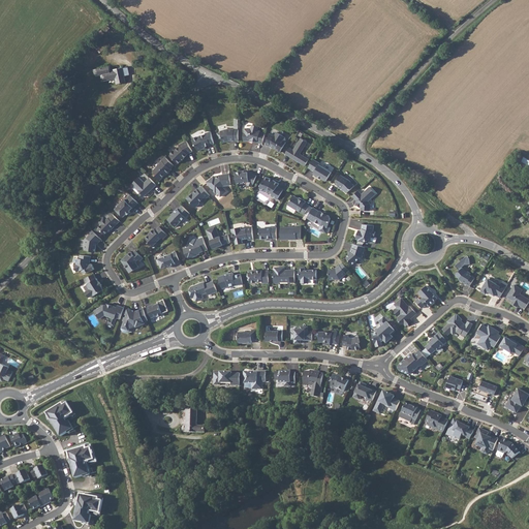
[(110,66),(93,70),(95,75),(97,78),(100,76),(102,83),(115,80),(117,85),(126,83),(125,76),(129,74),(127,67),(123,68),(123,67),(114,69),(114,71),(111,71),(110,66)]
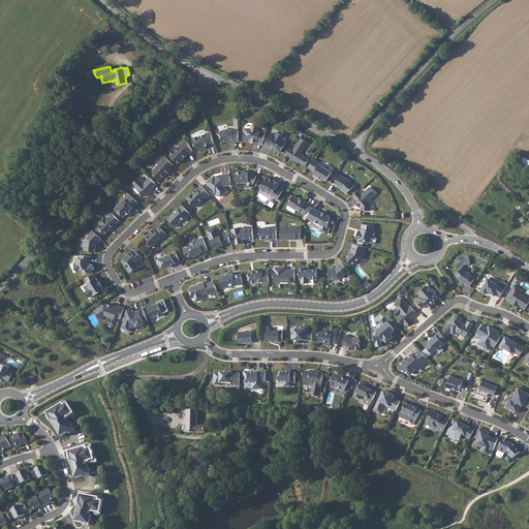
[(258,126),(252,125),(251,128),(245,128),(245,132),(244,132),(244,141),(250,141),(250,139),(253,141),(257,142),(262,144),(266,134),(260,133),(260,131),(258,130),(258,126)]
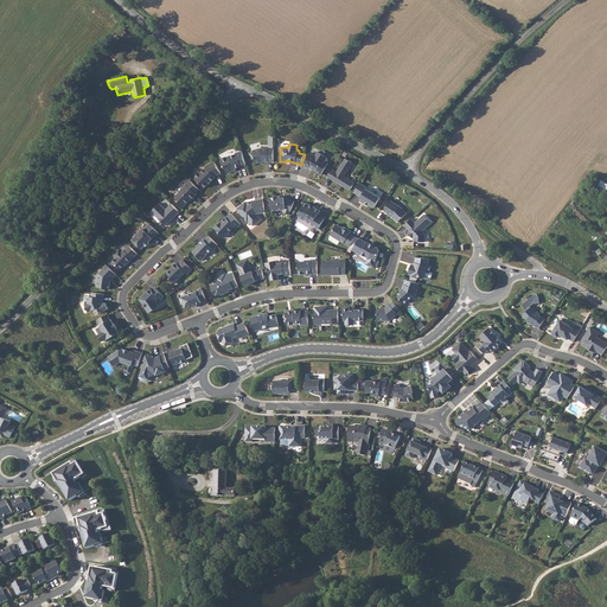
[(274,148),(261,148),(253,151),(254,152),(250,153),(251,159),(254,158),(255,164),(263,161),(274,161),(274,148)]
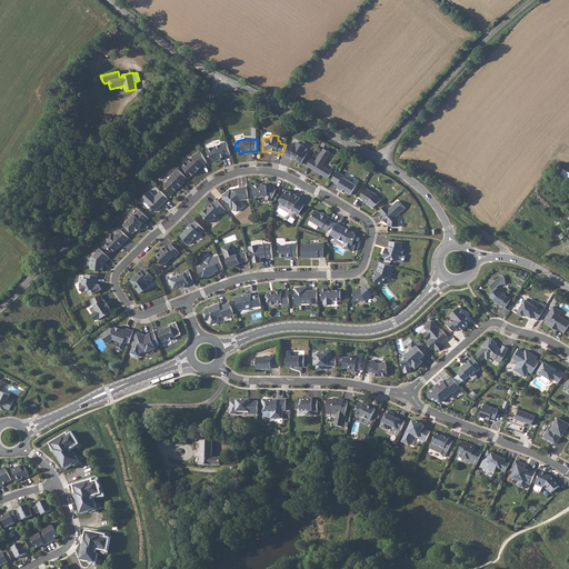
[(230,155),(227,142),(221,143),(221,145),(216,147),(213,148),(212,147),(208,149),(208,151),(207,151),(213,162),(218,160),(219,159),(220,158),(230,155)]
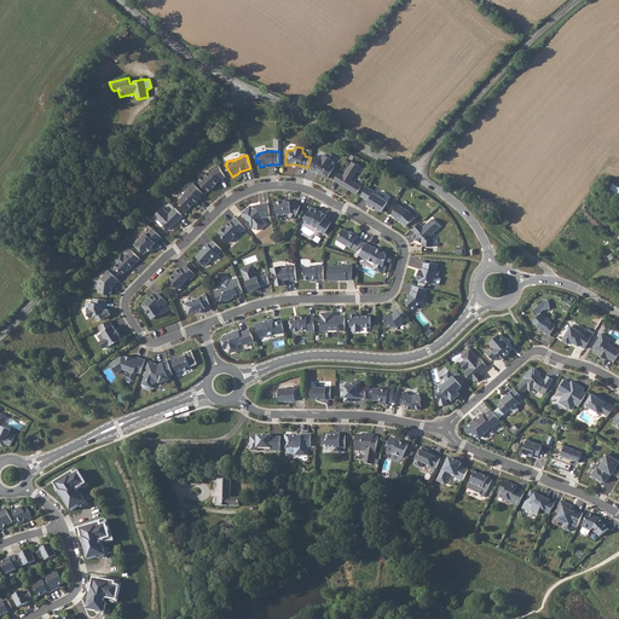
[(314,156),(311,169),(317,171),(328,179),(336,166),(331,165),(334,160),(324,155),(322,158),(314,156)]
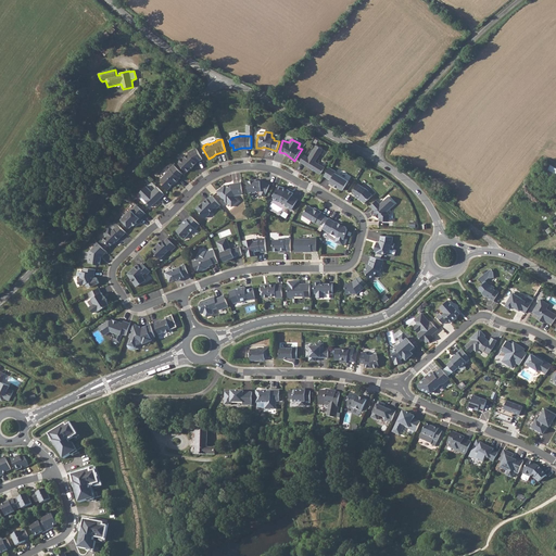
[(316,144),(308,158),(304,155),(300,162),(310,167),(311,166),(313,167),(312,168),(320,174),(325,167),(315,162),(323,149),(316,144)]
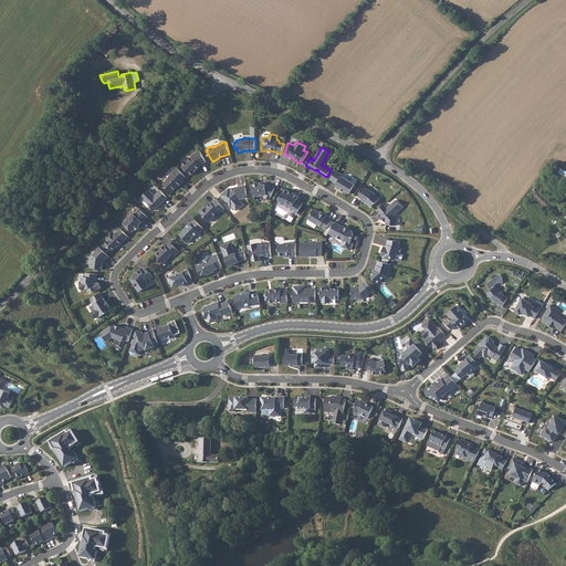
[(201,165),(207,163),(200,150),(191,156),(192,157),(188,161),(186,161),(182,164),(182,166),(182,167),(190,176),(195,171),(195,170),(196,168),(197,169),(201,165)]
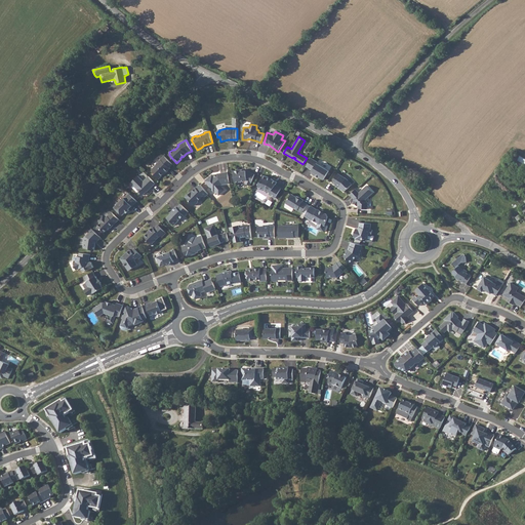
[(172,164),(164,156),(161,159),(161,160),(157,164),(152,169),(156,173),(154,175),(158,179),(162,176),(161,175),(164,173),(166,171),(167,171),(170,168),(169,168),(172,164)]
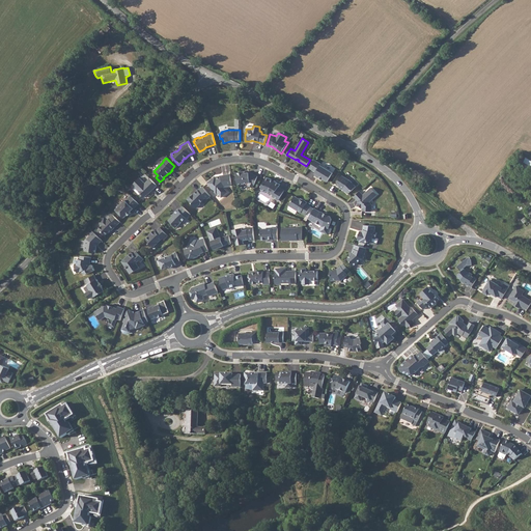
[(322,164),(314,160),(309,168),(316,172),(315,174),(319,176),(323,178),(328,182),(333,173),(320,165),(322,164)]
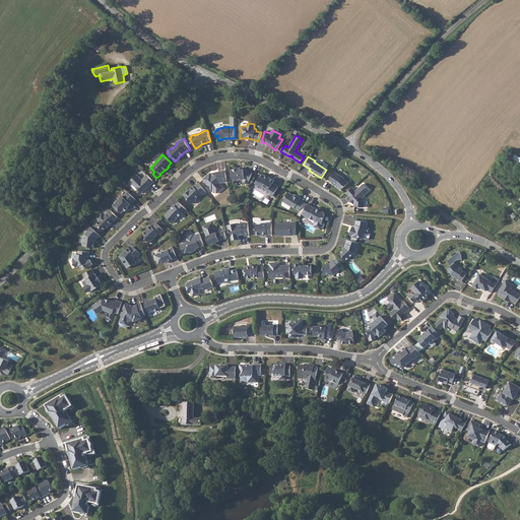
[(240,169),(232,170),(233,181),(243,179),(244,180),(243,182),(248,184),(249,182),(253,173),(244,170),(240,170),(240,169)]
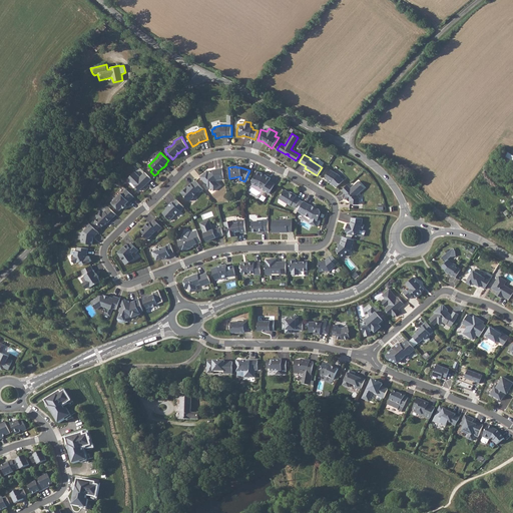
[(334,169),(345,179),(347,177),(336,166),(334,169)]
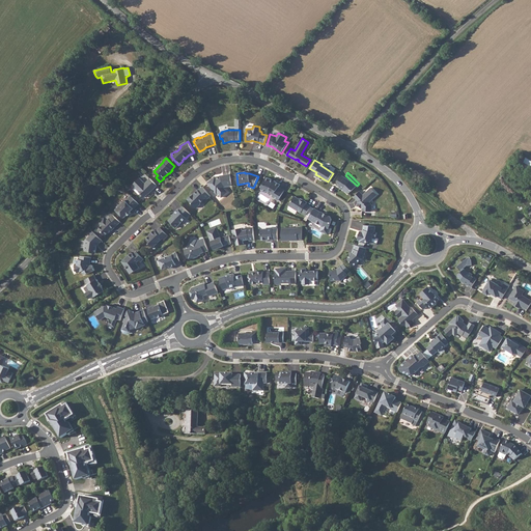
[(232,186),(230,174),(220,176),(220,177),(218,179),(215,176),(207,183),(215,192),(216,191),(222,198),(228,192),(224,188),(225,187),(232,186)]
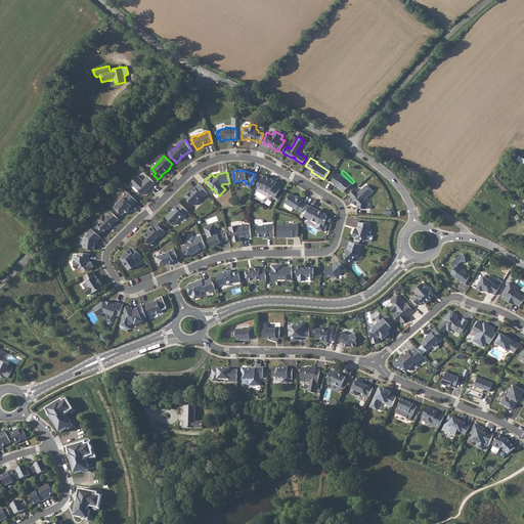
[(338,173),(332,182),(335,184),(335,185),(339,187),(340,187),(344,191),(351,184),(346,178),(338,173)]
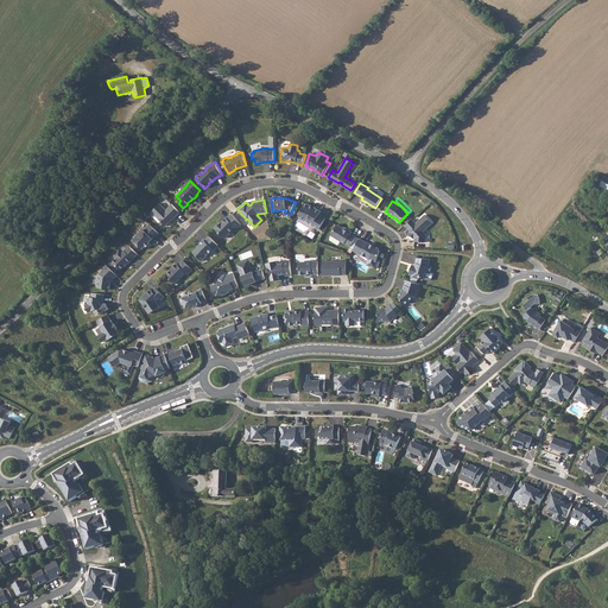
[(170,222),(181,213),(172,204),(166,210),(159,203),(152,211),(162,221),(160,223),(164,226),(165,227),(170,222)]
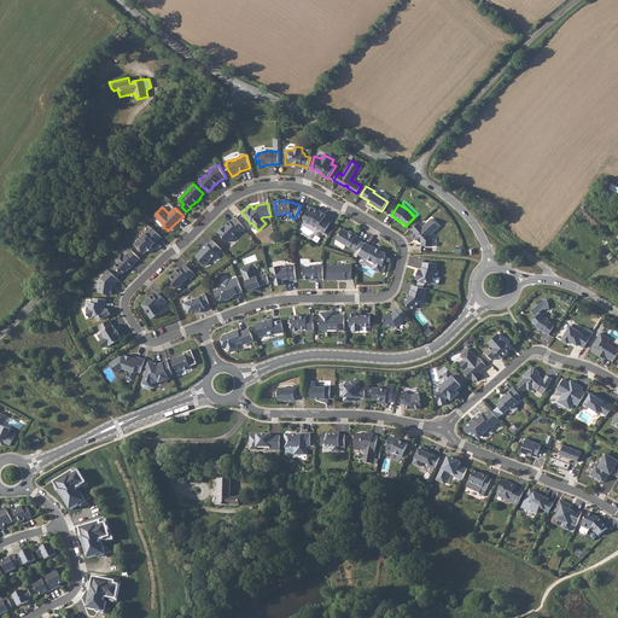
[(319,210),(309,207),(304,220),(305,222),(310,225),(313,223),(319,227),(318,228),(325,233),(332,221),(325,217),(326,215),(319,210)]
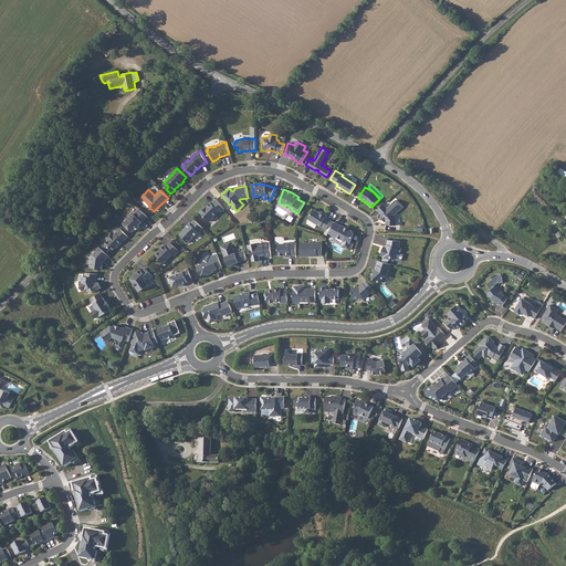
[(218,210),(222,206),(217,199),(211,203),(211,202),(205,208),(202,208),(199,211),(203,217),(203,218),(206,221),(208,221),(212,218),(212,217),(219,211),(218,210)]
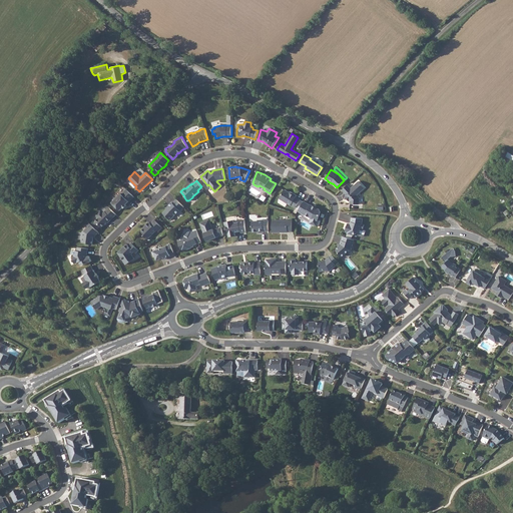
[(351,188),(348,184),(342,190),(347,195),(346,197),(347,199),(349,197),(351,199),(350,200),(350,203),(359,204),(360,197),(357,195),(365,188),(359,181),(351,188)]
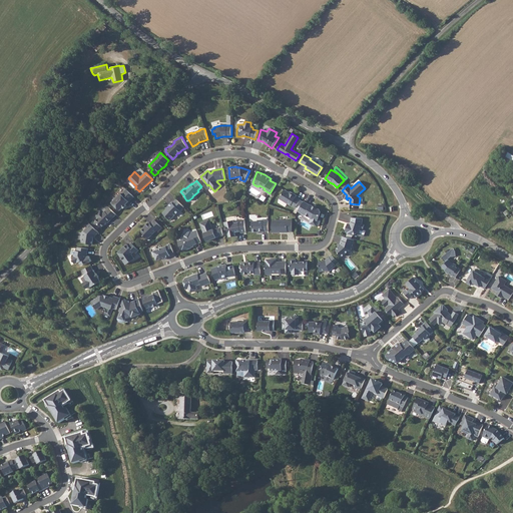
[(134,196),(126,189),(121,193),(117,197),(115,197),(113,199),(113,201),(112,202),(119,210),(123,207),(124,208),(126,205),(125,204),(129,201),(134,196)]
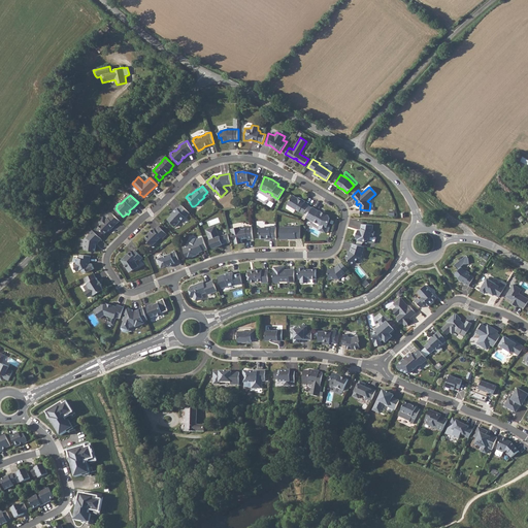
[(293,195),(288,204),(299,211),(300,211),(304,213),(309,205),(305,202),(304,202),(305,201),(305,200),(304,200),(303,199),(302,199),(299,200),(299,198),(293,195)]
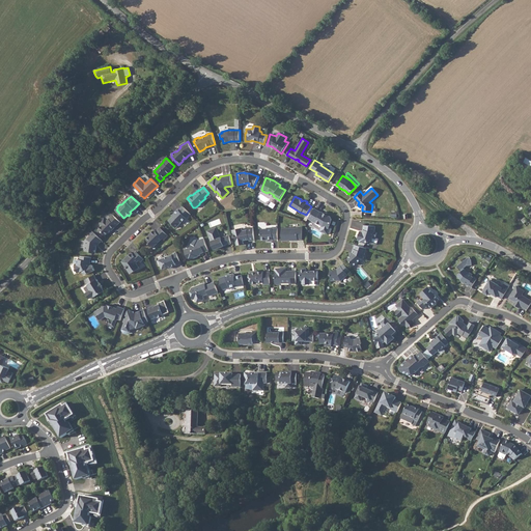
[(191,214),(183,206),(179,211),(178,210),(174,214),(175,215),(169,221),(176,228),(183,222),(191,214)]
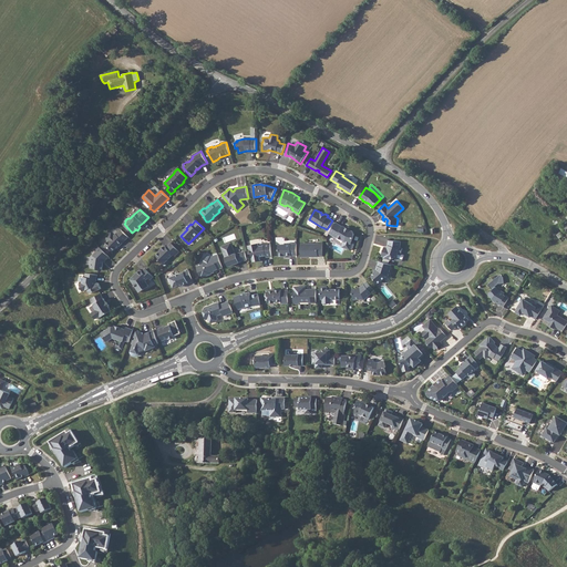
[(343,227),(336,223),(329,233),(337,237),(338,237),(344,241),(342,247),(350,249),(354,234),(353,232),(346,228),(346,227),(343,226),(343,227)]
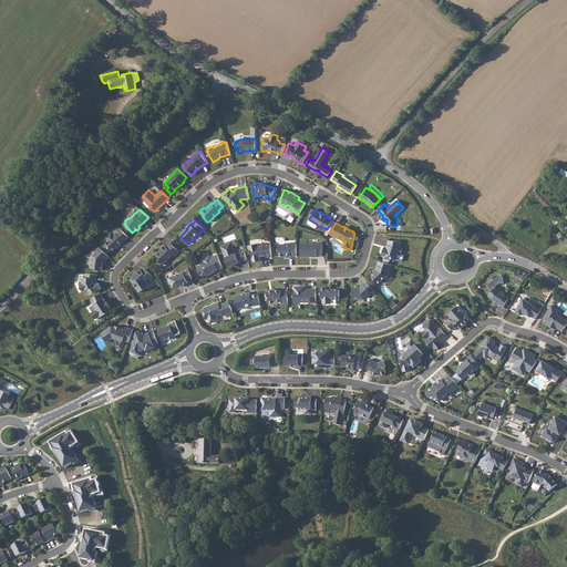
[(129,237),(121,229),(115,235),(112,232),(105,238),(109,241),(105,244),(112,250),(114,250),(119,246),(120,247),(129,237)]
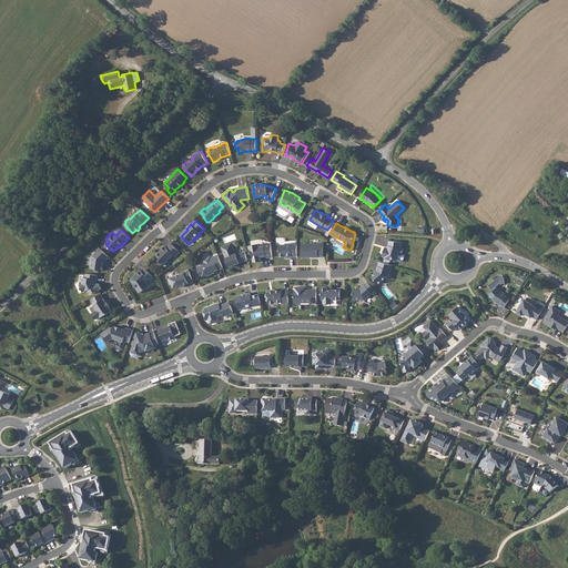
[(402,242),(389,241),(389,245),(388,247),(385,247),(383,254),(383,256),(385,257),(385,259),(392,261),(393,259),(397,260),(399,253),(402,254),(404,249),(401,247),(402,242)]
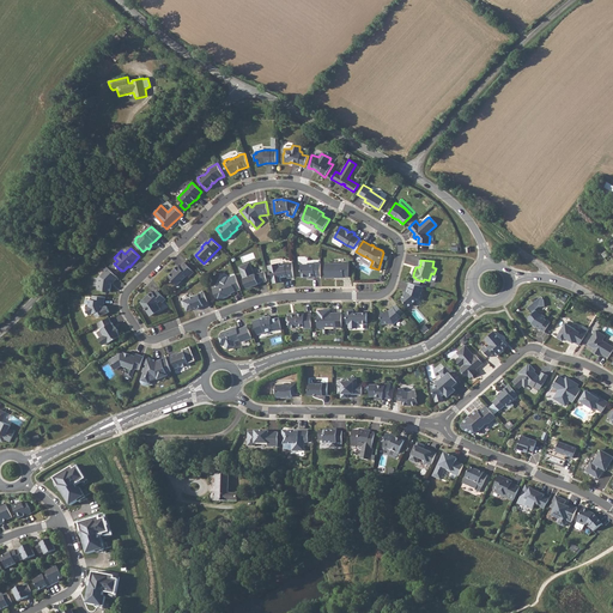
[(350,275),(350,261),(345,262),(345,263),(326,263),(326,278),(344,278),(344,275),(350,275)]
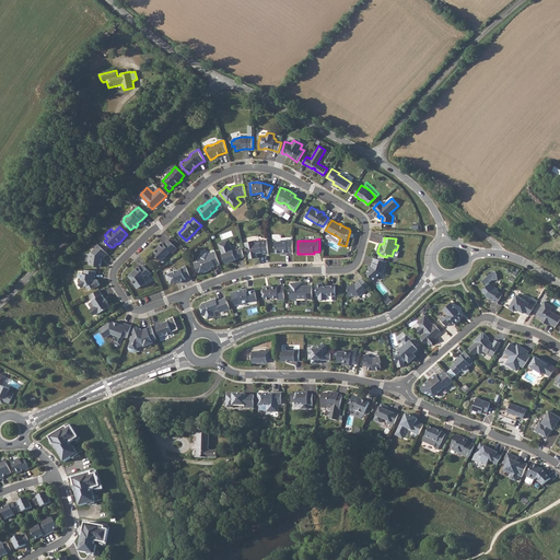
[(177,248),(168,240),(164,244),(163,243),(159,246),(160,247),(154,253),(158,256),(156,257),(161,261),(171,252),(173,253),(177,248)]
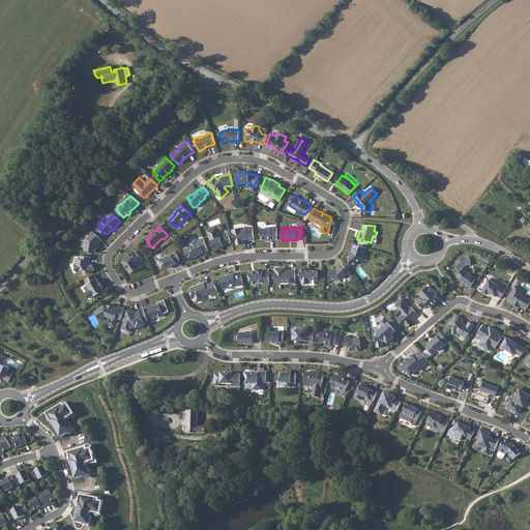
[(231,243),(230,235),(224,236),(224,238),(222,239),(221,237),(219,237),(216,227),(207,231),(211,241),(210,241),(213,249),(224,245),(224,244),(231,243)]
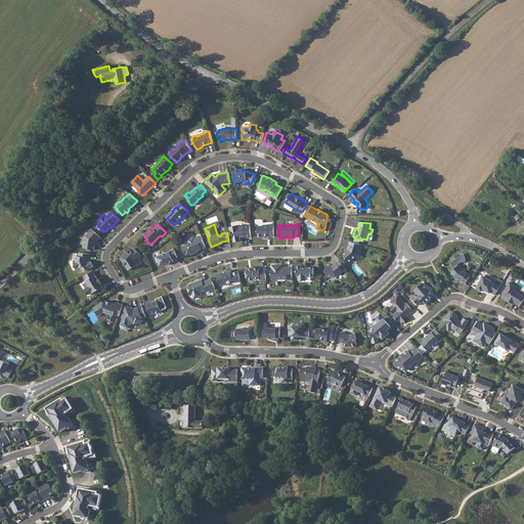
[(238,225),(233,226),(233,229),(230,230),(231,234),(232,235),(234,243),(241,241),(239,237),(246,235),(247,237),(252,237),(250,224),(246,225),(245,226),(238,228),(238,225)]
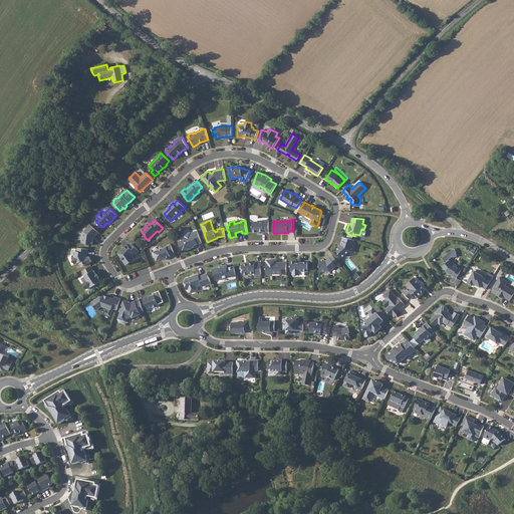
[(257,232),(269,231),(269,221),(264,221),(264,220),(258,221),(258,222),(252,222),(252,232),(257,232)]
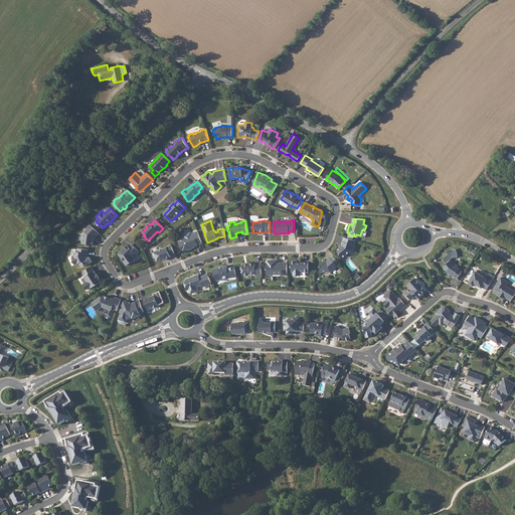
[(100,233),(91,224),(89,226),(89,227),(84,232),(83,233),(81,242),(82,243),(88,244),(93,245),(94,237),(96,235),(97,236),(100,233)]
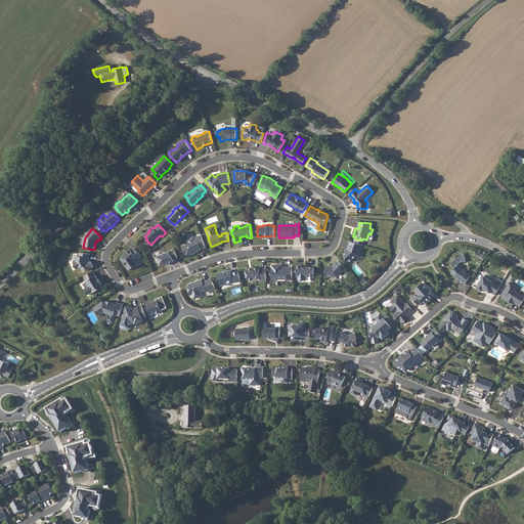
[(206,247),(202,235),(195,237),(193,236),(188,238),(187,241),(188,244),(182,247),(185,257),(186,256),(186,257),(195,253),(195,251),(206,247)]
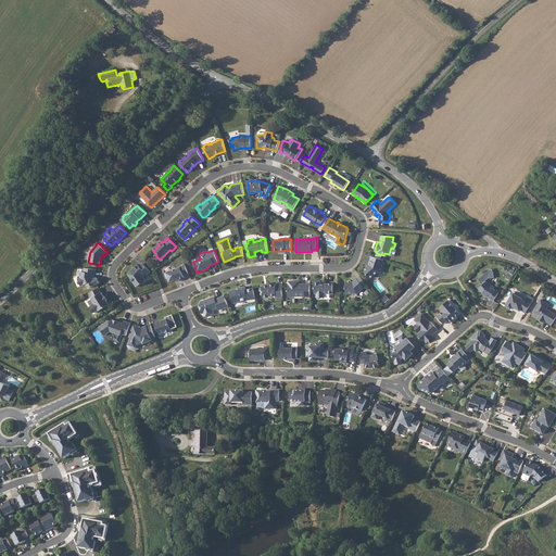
[(384,260),(371,256),(369,264),(370,265),(365,269),(365,272),(370,278),(379,270),(381,270),(384,260)]
